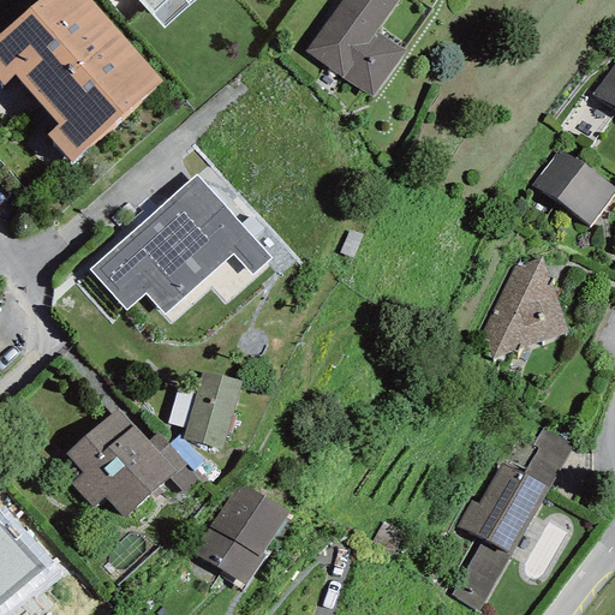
[(91,0),(41,0),(0,36),(0,79),(4,84),(15,75),(58,125),(47,135),(71,162),(163,82),(91,0)]
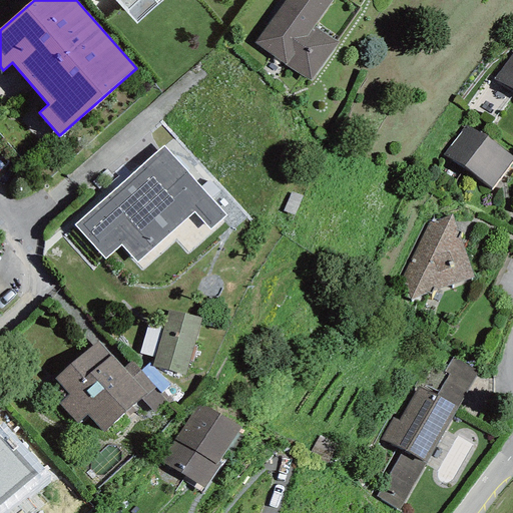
[(115,0),(137,24),(164,0),(115,0)]
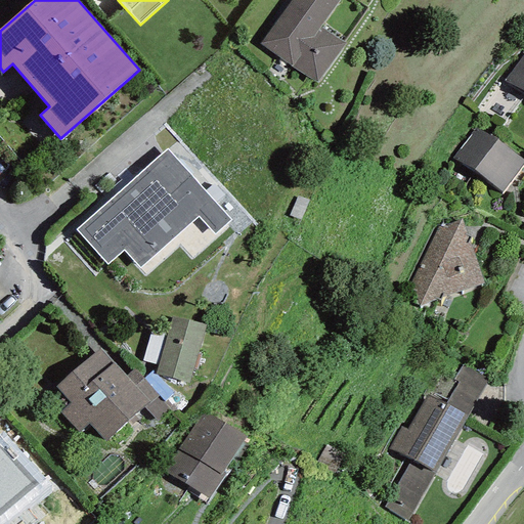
[(291,0),(260,43),(316,83),(344,44),(320,28),(339,0),(291,0)]
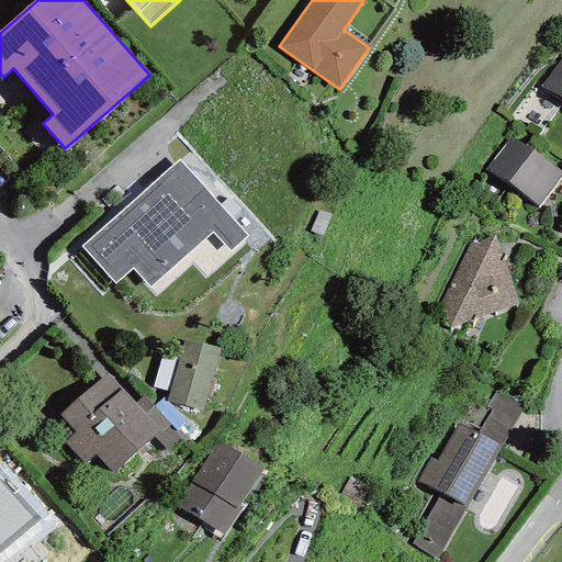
[(561,56),(540,87),(561,101),(561,56)]
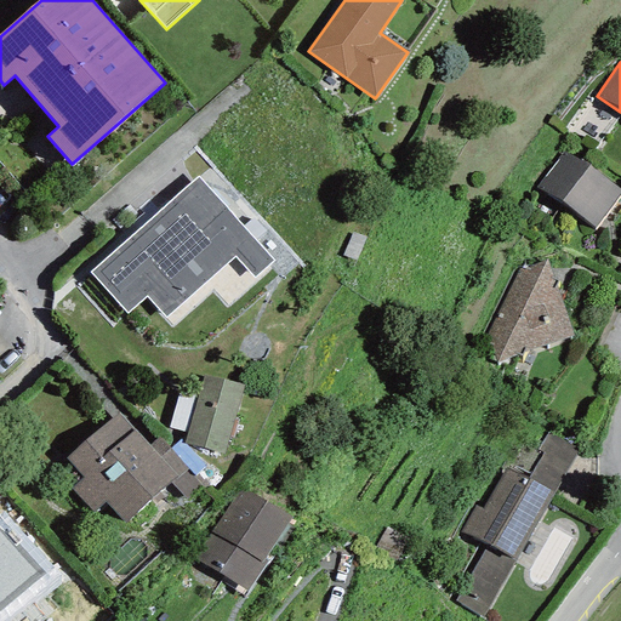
[(620,189),(563,151),(536,188),(594,228),(620,192),(620,189)]
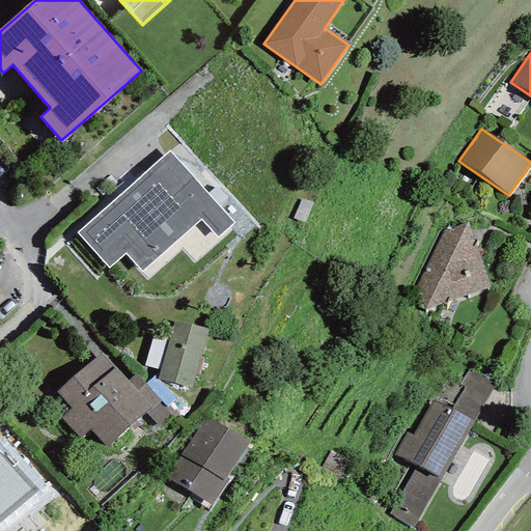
[(170,151),(78,233),(108,268),(126,253),(142,272),(200,220),(217,238),(233,222),(170,151)]
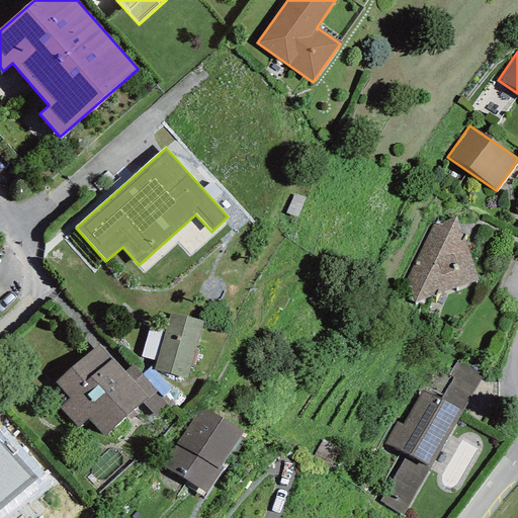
[(456,217),(432,224),(406,280),(415,304),(478,280),(456,217)]
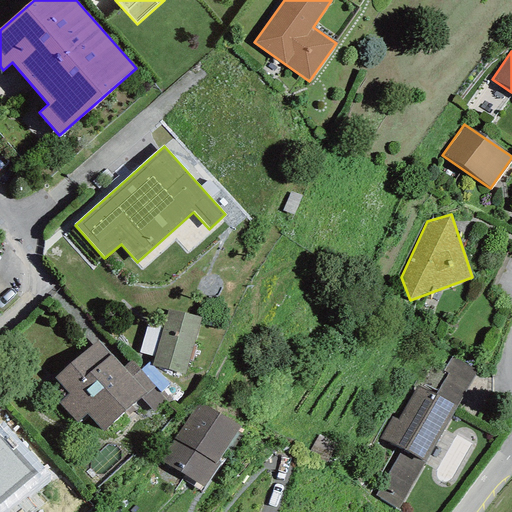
[(200,317),(167,310),(152,367),(184,374),(200,317)]
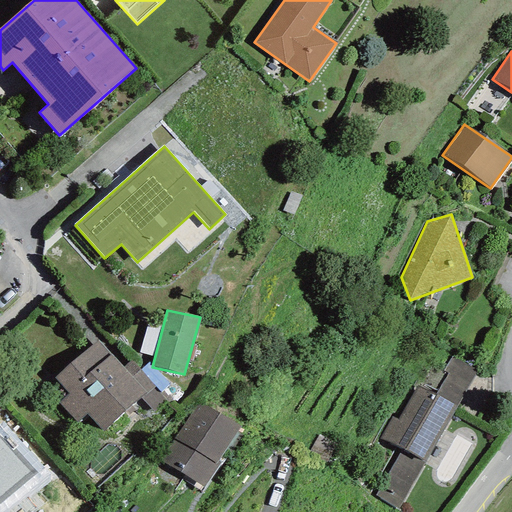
[(55,379),(69,394),(58,404),(76,423),(87,414),(103,432),(141,399),(146,393),(123,368),(97,340),(55,379)]
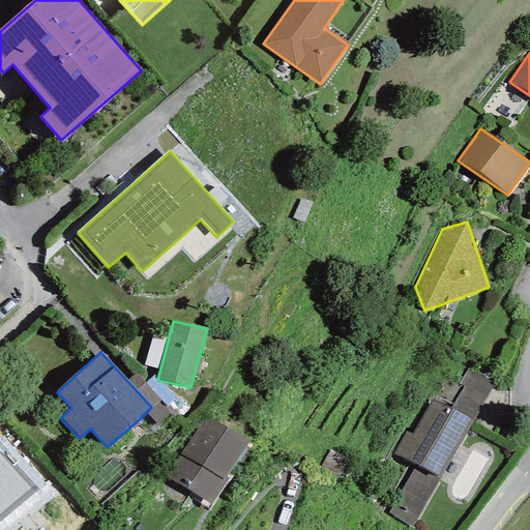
[(494,384),(468,369),(459,384),(464,386),(484,399),(486,400),(494,384)]
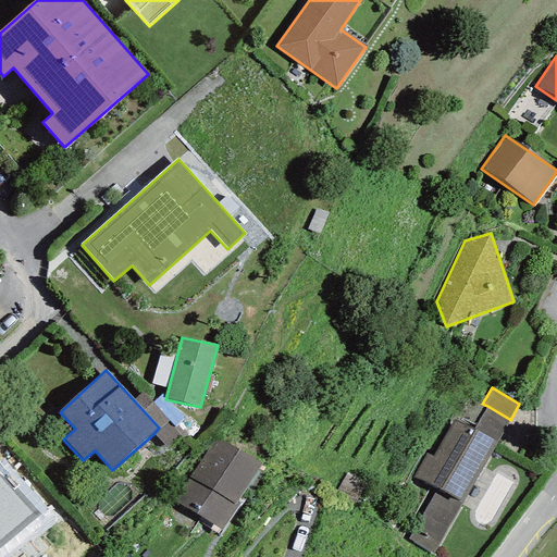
[(134,400),(159,428),(168,419),(144,393),(134,400)]
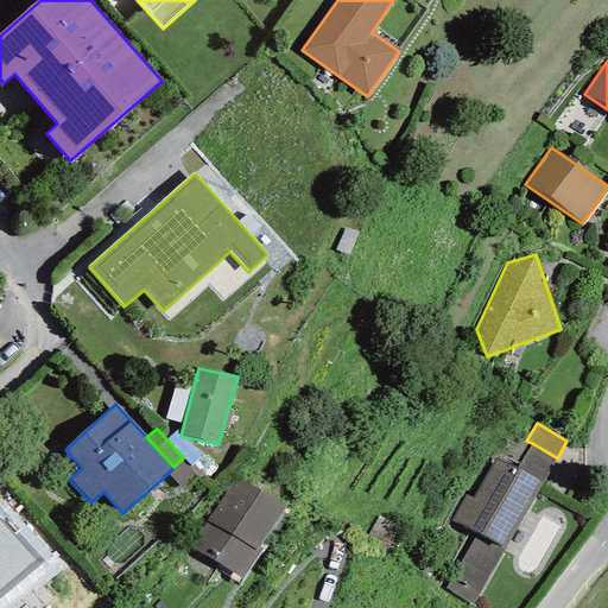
[(517,470),(542,483),(556,457),(532,443),(517,470)]
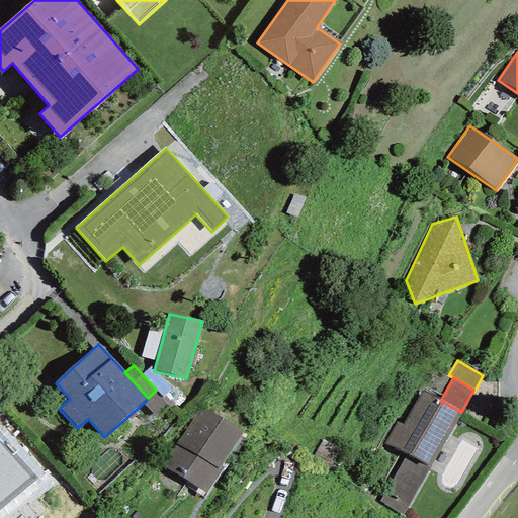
[(170,403),(156,390),(148,398),(143,404),(157,417),(170,403)]
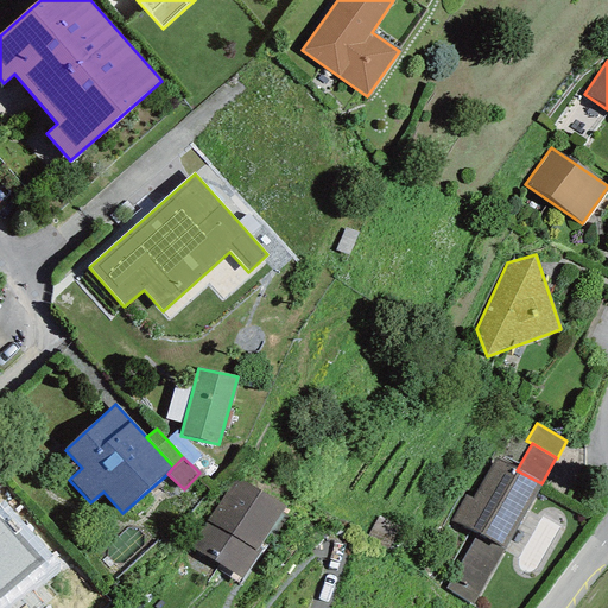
[(517,470),(495,457),(472,499),(466,495),(451,520),(476,534),(445,590),(473,606),(542,483),(517,470)]
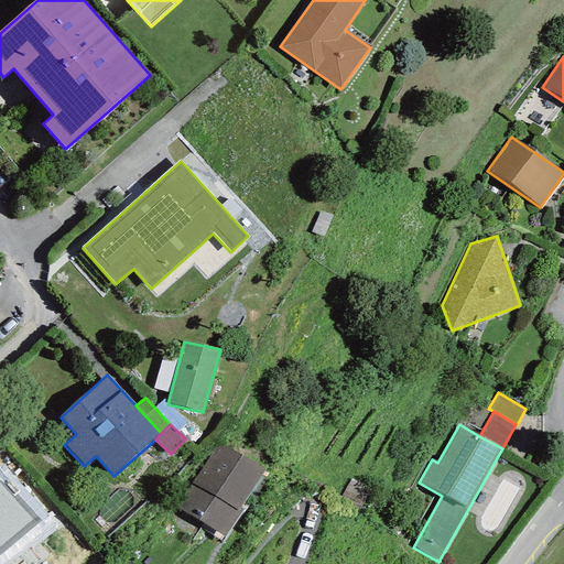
[(264,470),(219,443),(175,508),(224,538),(264,470)]
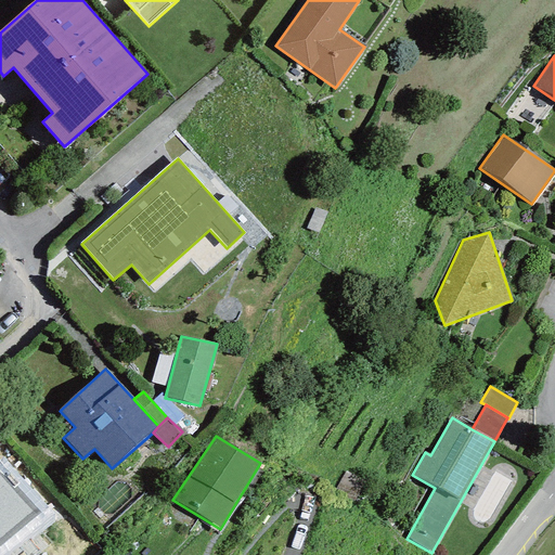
[(0,552),(48,512),(2,459),(0,460),(0,552)]
